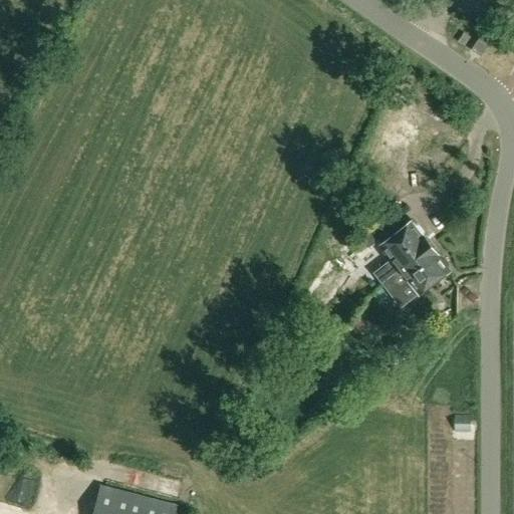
[(480,37),(471,49),(481,56),(489,44),(480,37)]
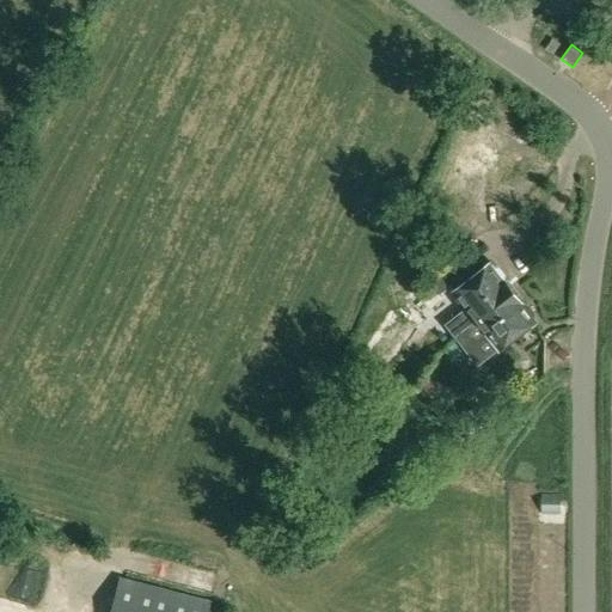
[(513,293),(503,281),(503,275),(497,268),(493,267),(490,264),(454,292),(466,308),(445,325),(456,338),(513,293)]
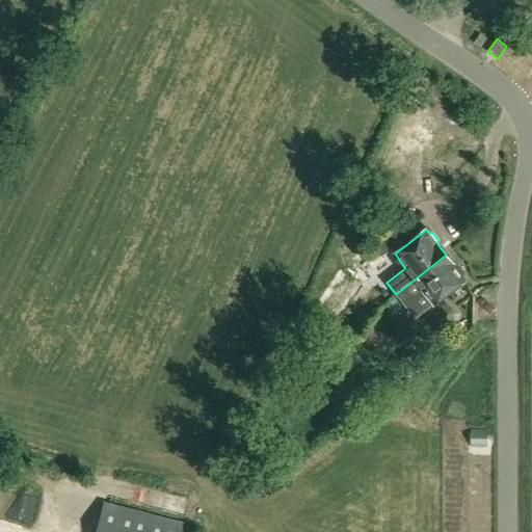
[(404,306),(423,290),(433,304),(466,280),(463,277),(463,272),(458,266),(454,266),(446,255),(396,294),(404,306)]
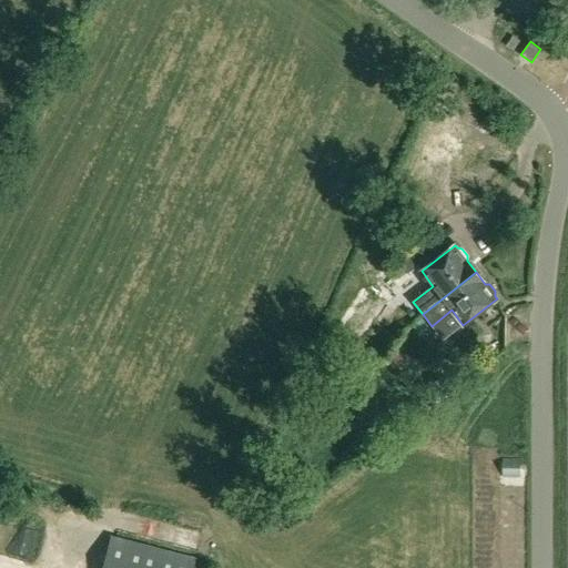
[(413,325),(421,335),(429,328),(422,318),(413,325)]
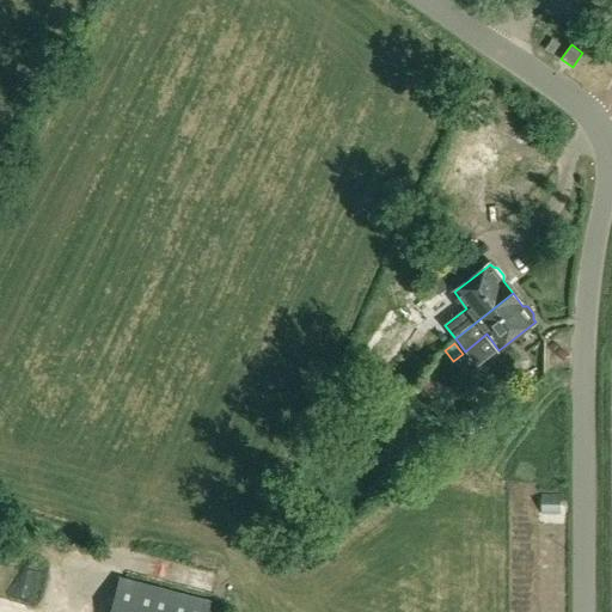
[(515,384),(506,391),(513,401),(522,393),(515,384)]
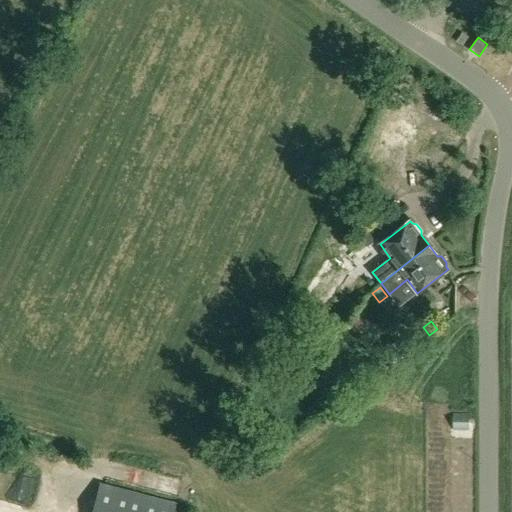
[(469,416),(453,415),(452,432),(468,432),(469,416)]
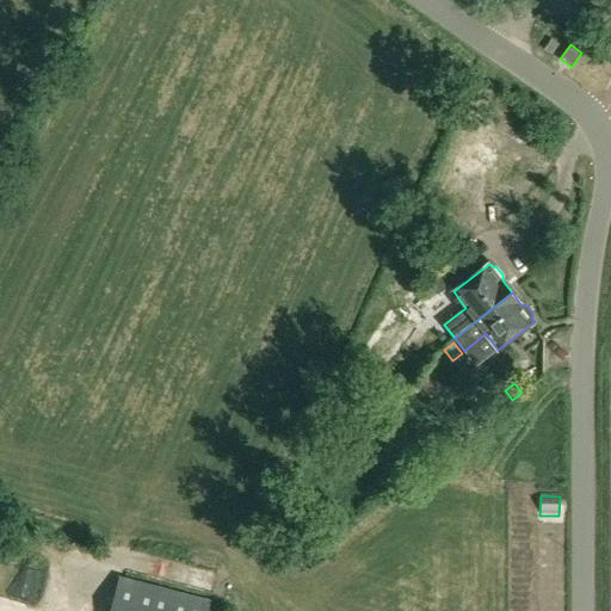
[(121,579),(111,610),(207,610),(210,602),(121,579)]
